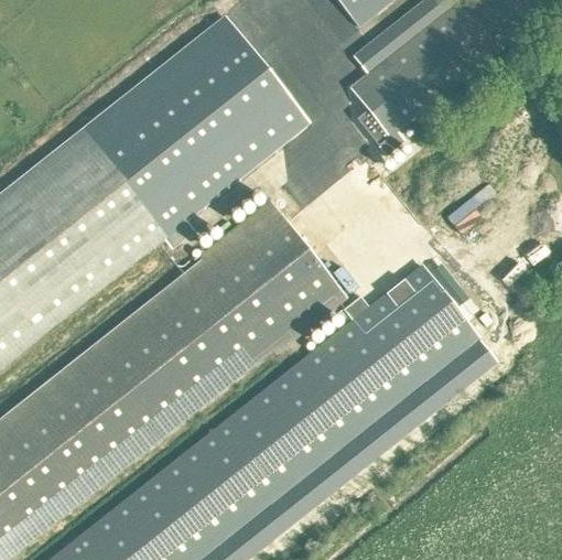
[(337,0),(358,25),(389,0),(337,0)]
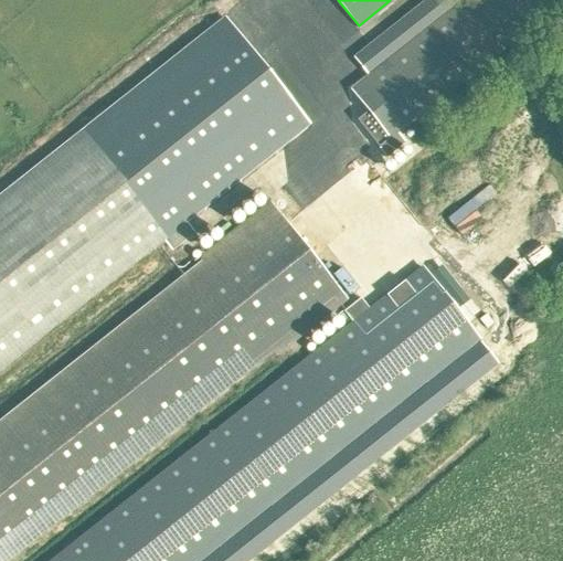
[(458,0),(353,84),(348,88),(367,113),(360,117),(389,154),(406,139),(397,128),(558,0),(458,0)]
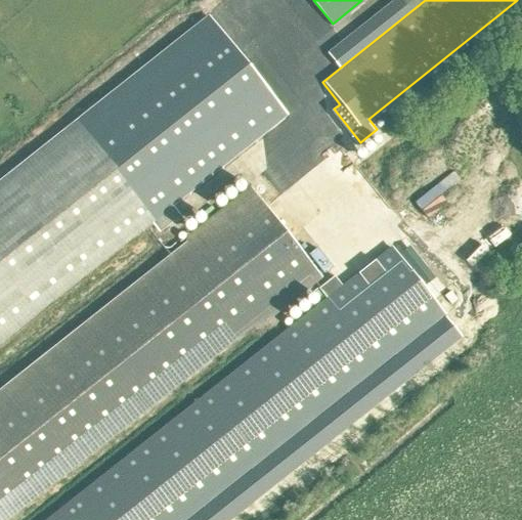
[(284,115),(202,16),(0,176),(0,341),(154,220),(161,228),(181,212),(174,203),(284,115)]
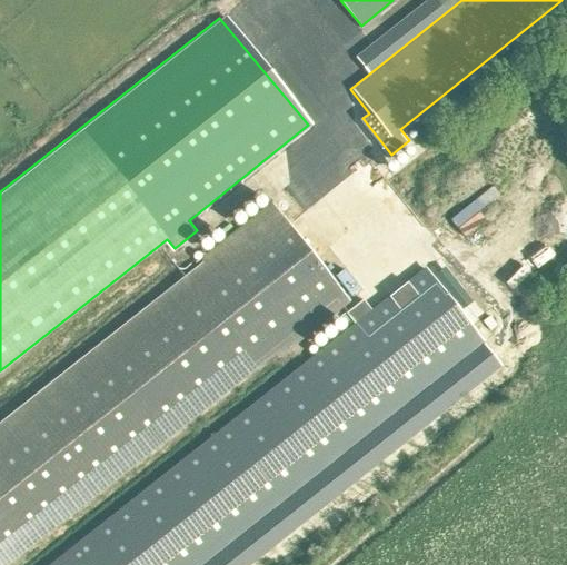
[(0,564),(1,564),(276,349),(279,355),(350,298),(272,199),(202,256),(205,259),(0,420),(0,564)]
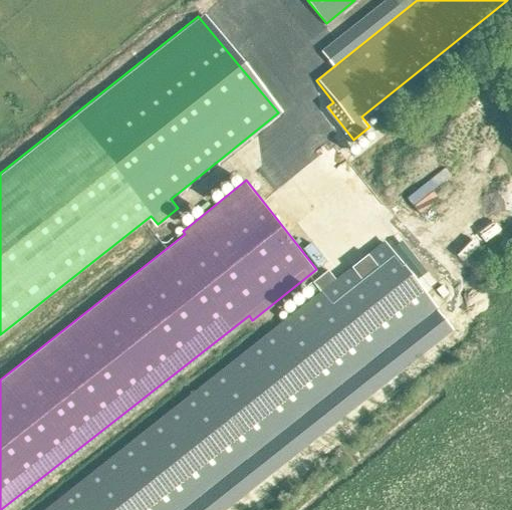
[(43,509),(176,509),(436,306),(385,241),(335,280),(328,271),(314,282),(321,291),(43,509)]
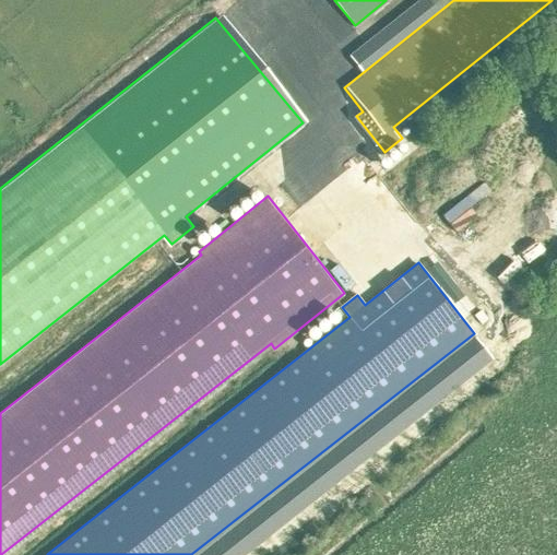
[(202,554),(248,554),(496,358),(478,337),(202,554)]
